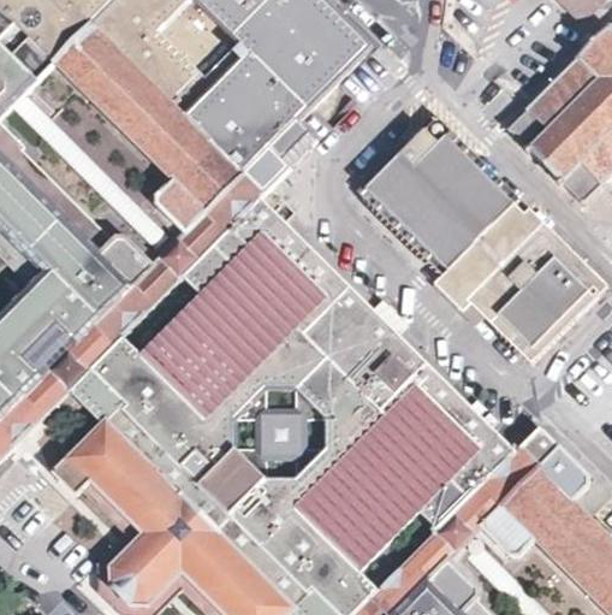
[(321,0),(0,0),(0,456),(66,391),(97,421),(49,469),(73,495),(79,490),(88,482),(138,532),(106,566),(106,586),(125,604),(146,605),(179,572),(223,614),(286,614),(291,610),(295,614),(348,614),(512,450),(256,196),(314,137),(295,118),(366,45),(321,0)]
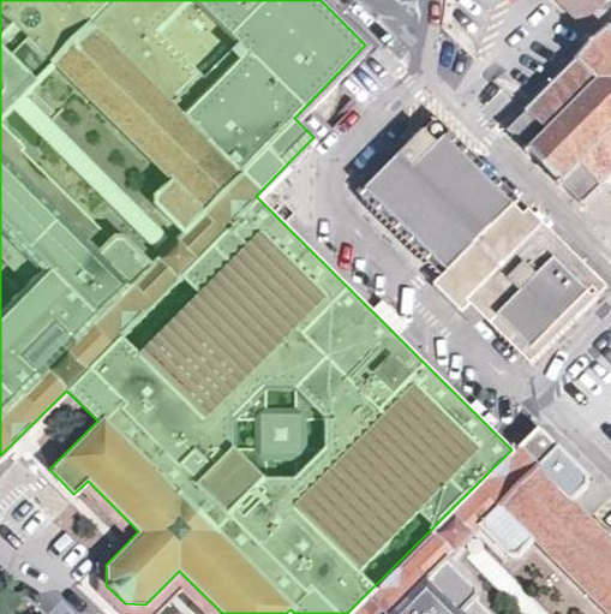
[(558,0),(580,22),(601,0),(558,0)]
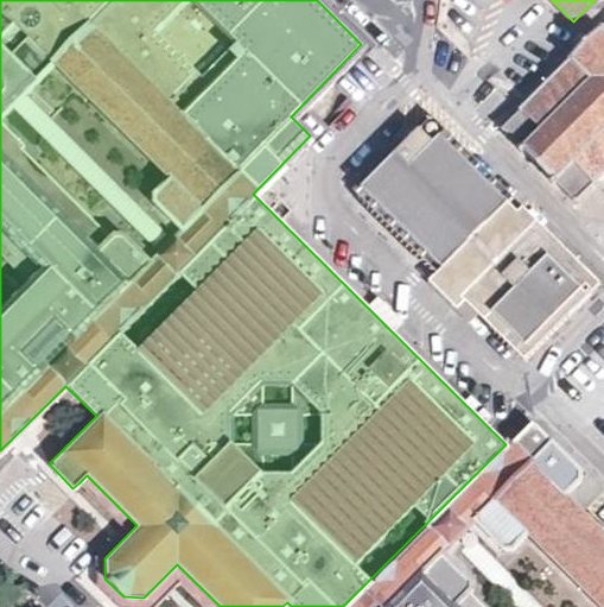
[(603,27),(517,112),(538,133),(520,151),(548,182),(568,163),(585,181),(603,162),(603,27)]
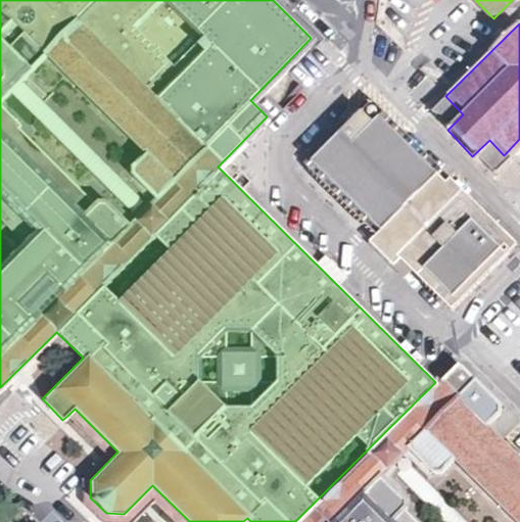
[(463,114),(445,96),(429,112),(447,130),(463,114)]
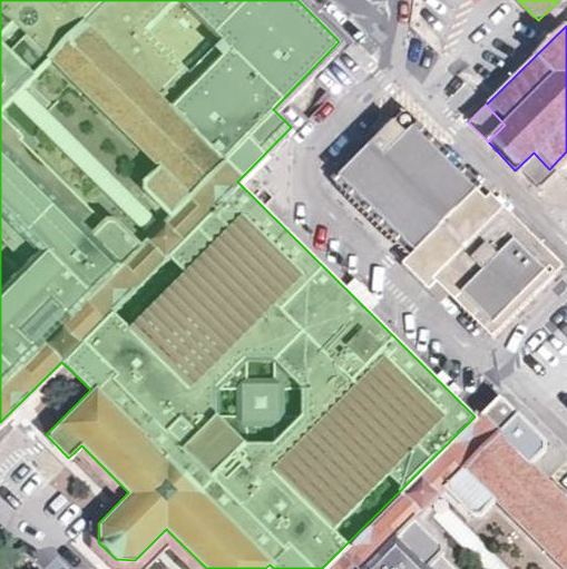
[(488,334),(559,263),(402,106),(331,178),(488,334)]
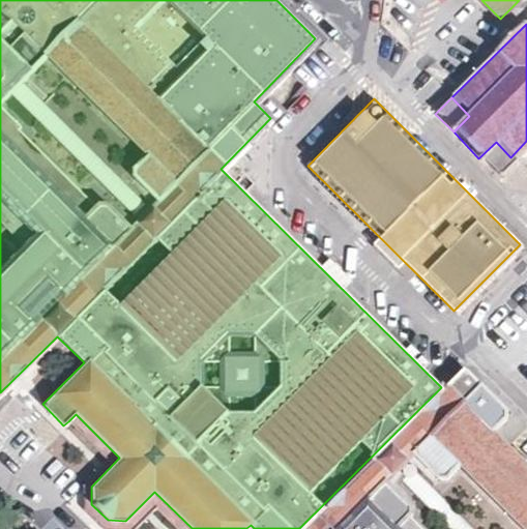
[(496,142),(478,158),(494,174),(510,157),(496,142)]
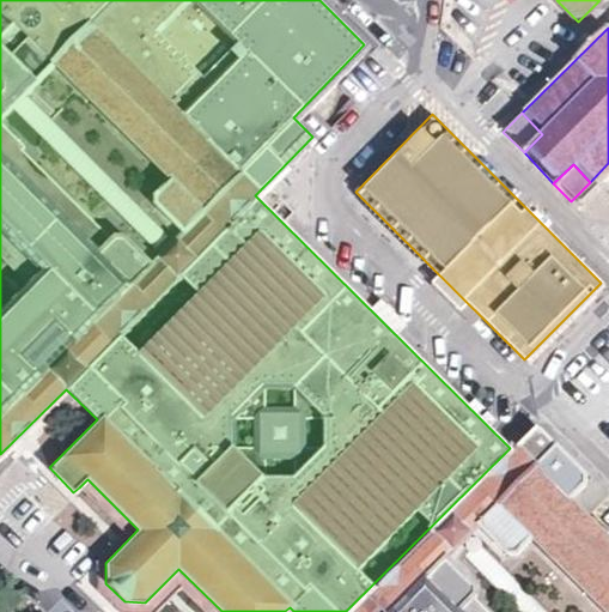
[(583,483),(584,470),(536,422),(510,448),(346,611),(462,611),(472,595),(475,583),(448,555),(477,526),(505,552),(513,552),(528,537),(567,497),(583,483)]
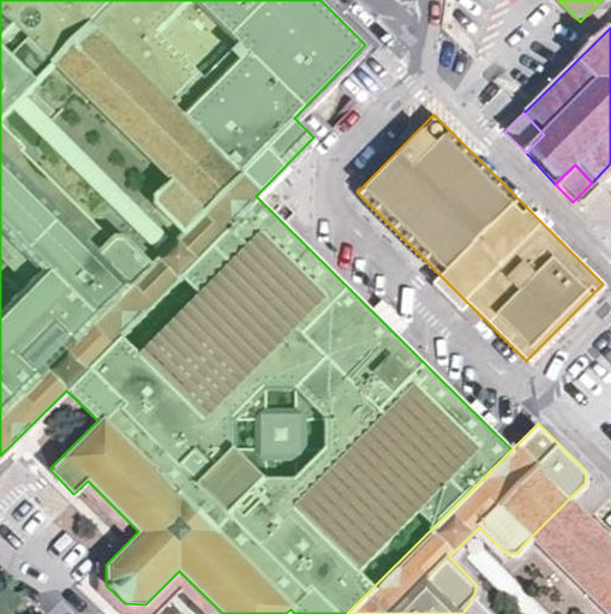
[(138,531),(88,481),(79,489),(123,531),(94,560),(95,590),(119,613),(153,613),(179,588),(205,613),(222,613),(179,571),(145,604),(125,603),(106,585),(106,565),(138,531)]
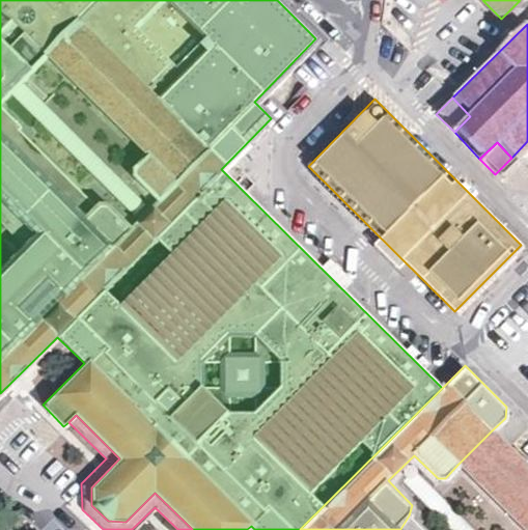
[(527,529),(527,466),(492,430),(457,465),(523,529),(527,529)]
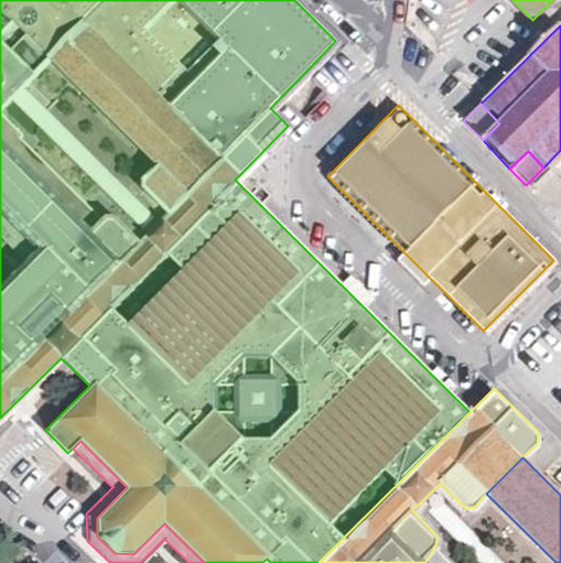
[(450,562),(434,548),(425,562),(450,562)]
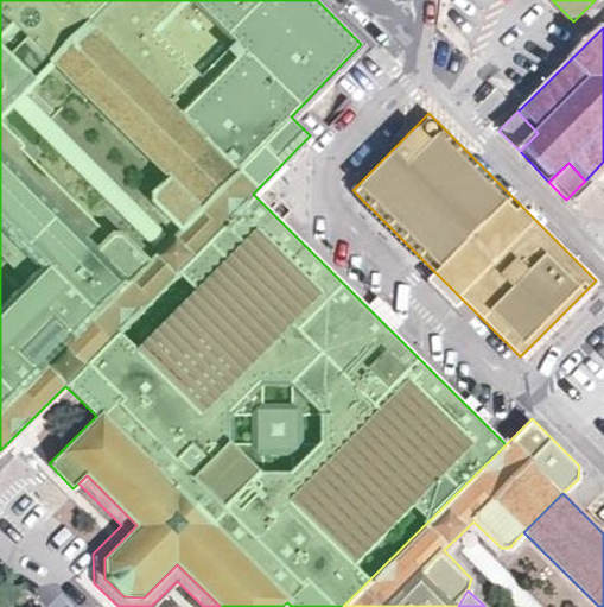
All buildings are outlined.
